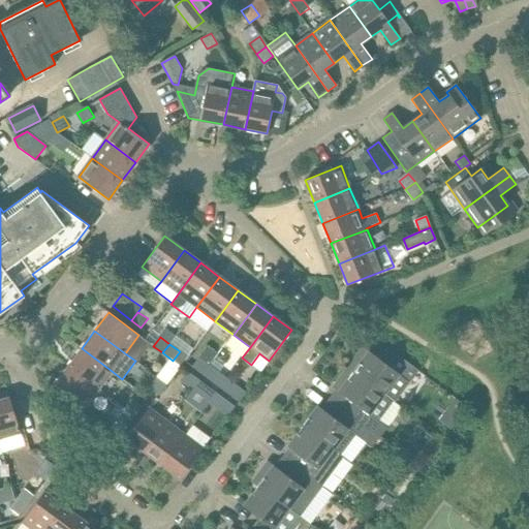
[(68,367),(98,390),(112,371),(82,348),(68,367)]
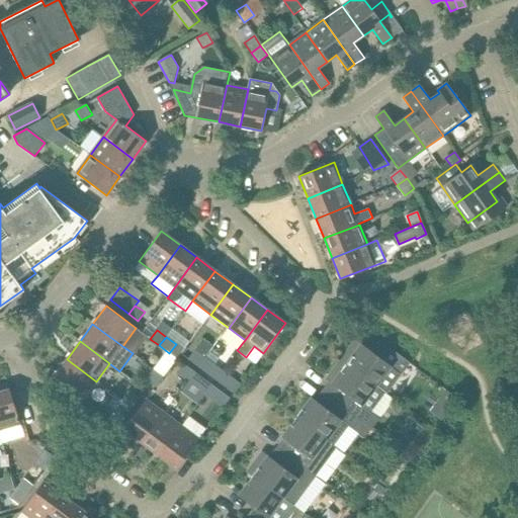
[(378,357),(357,341),(353,342),(340,359),(384,393),(385,392),(376,385),(383,377),(392,383),(399,373),(401,374),(410,363),(386,346),(378,357)]
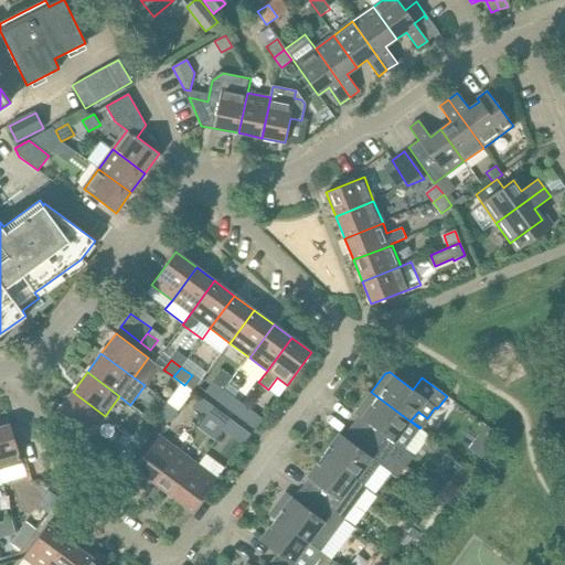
[(217,401),(225,390),(214,382),(206,392),(217,401)]
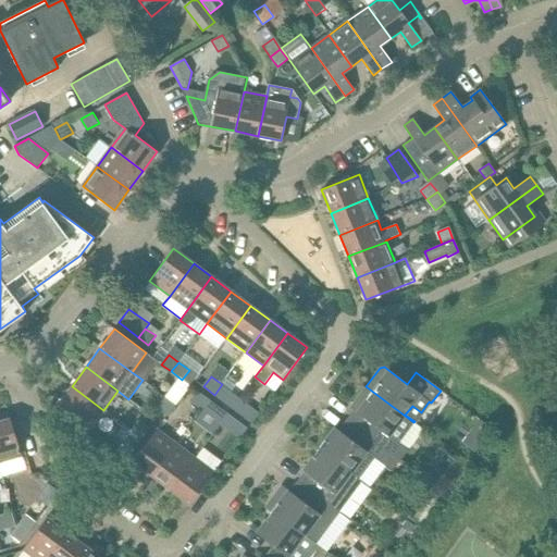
[(232,392),(222,384),(214,395),(224,403),(232,392)]
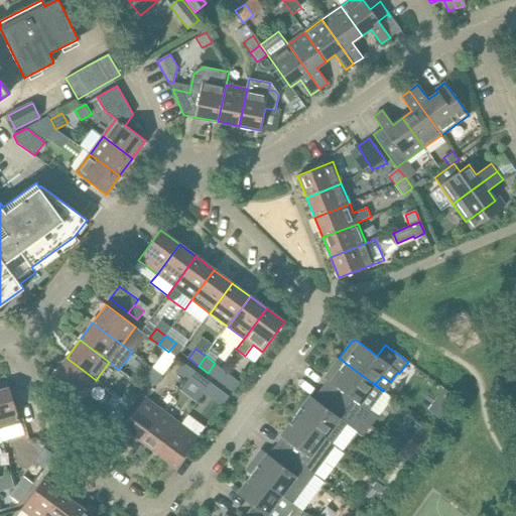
[(52,376),(83,398),(96,380),(67,358),(52,376)]
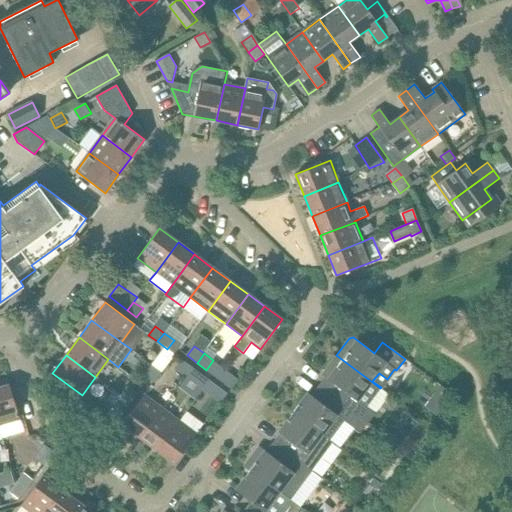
[(159,355),(152,365),(161,372),(168,362),(159,355)]
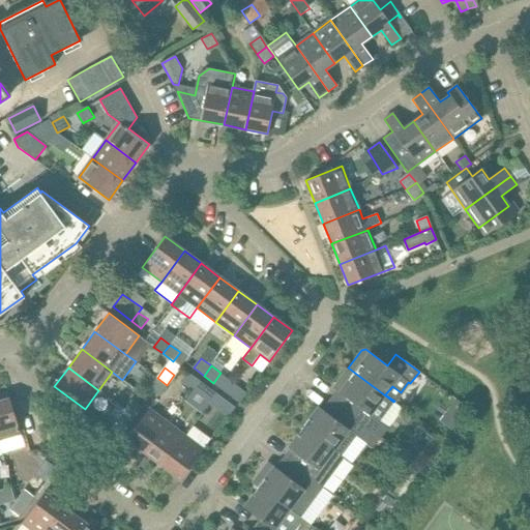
[(370,431),(380,438),(387,429),(379,421),(393,402),(348,367),(334,385),(335,389),(342,394),(334,404),(370,431)]
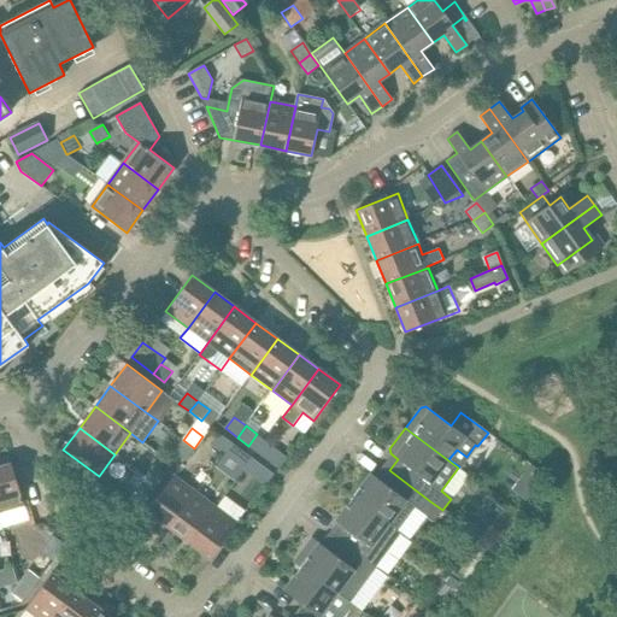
[(211,445),(223,454),(231,444),(219,434),(211,445)]
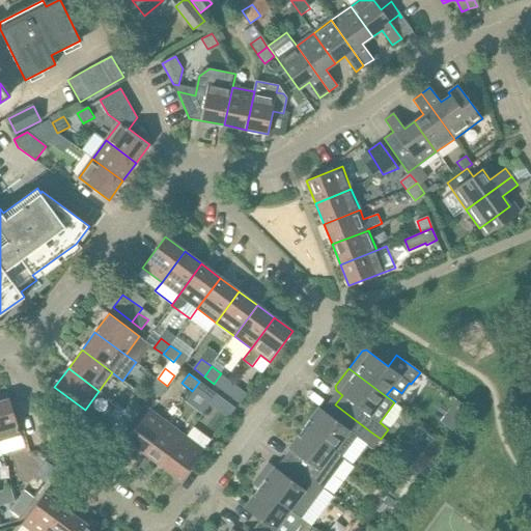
[(149,389),(160,396),(167,386),(158,379),(149,389)]
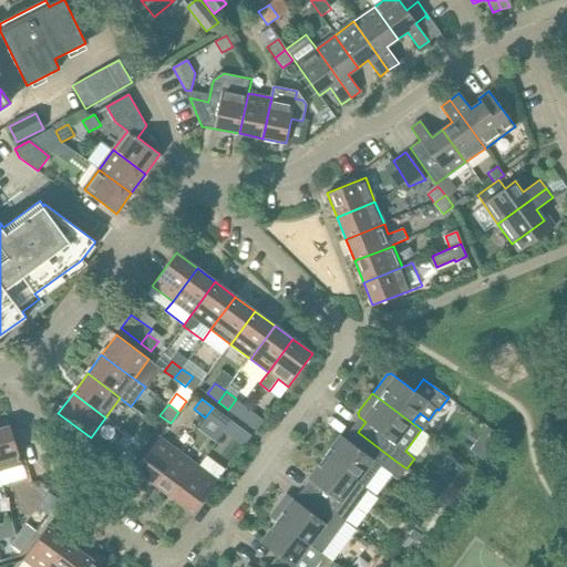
[(213,408),(205,418),(216,425),(223,414),(213,408)]
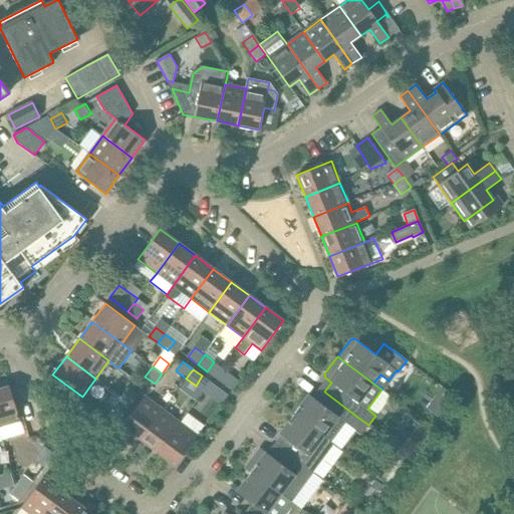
[(232,390),(239,380),(230,373),(223,382),(232,390)]
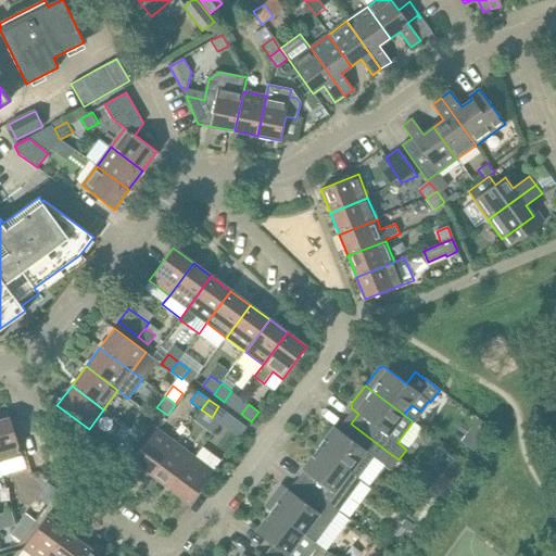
[(0,420),(0,462),(22,456),(10,417),(0,420)]
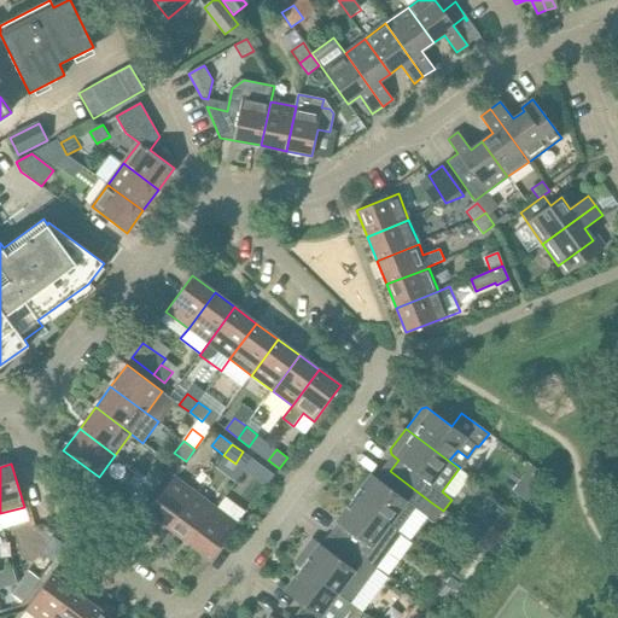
[(531,465),(524,474),(537,485),(544,476),(531,465)]
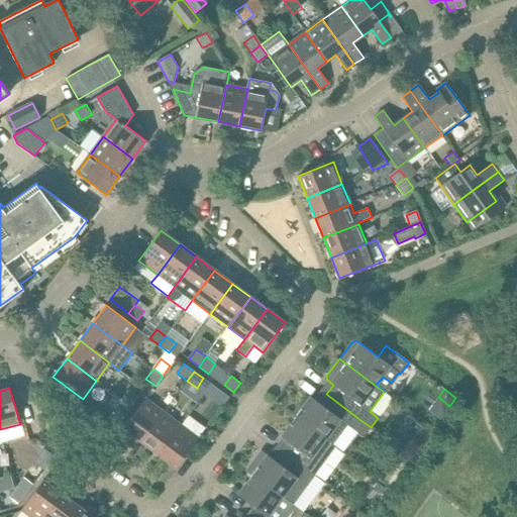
[(129,391),(122,400),(131,407),(138,397),(129,391)]
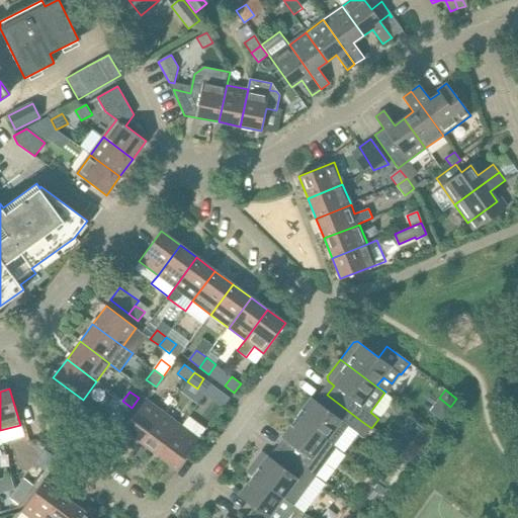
[(222,392),(221,392),(214,401),(224,407),(230,398),(222,392)]
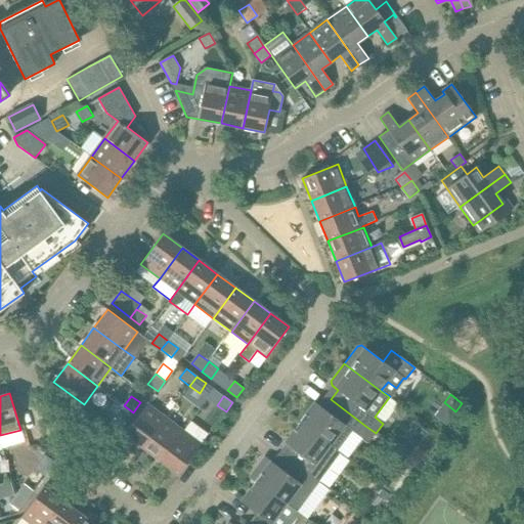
[(331,399),(323,408),(314,402),(300,422),(331,445),(338,450),(352,431),(358,436),(365,426),(331,399)]
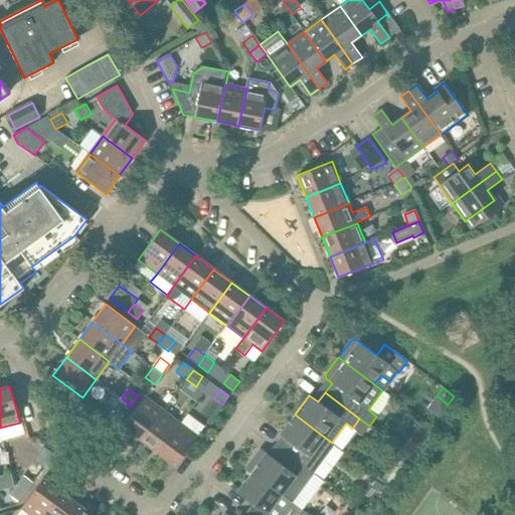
[(140,441),(163,410),(145,397),(122,426),(140,441)]
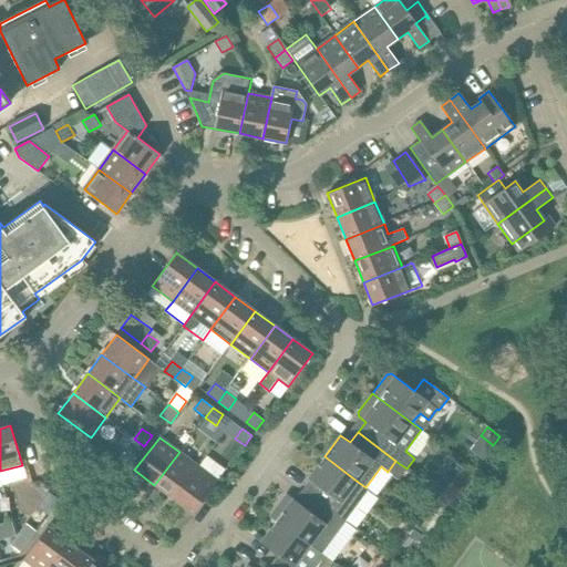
[(126,450),(136,456),(144,446),(134,439),(126,450)]
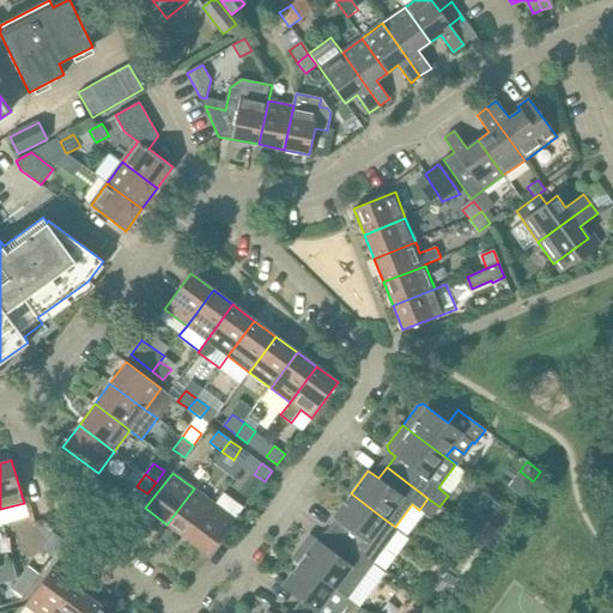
[(194,489),(167,525),(187,540),(214,504),(194,489)]
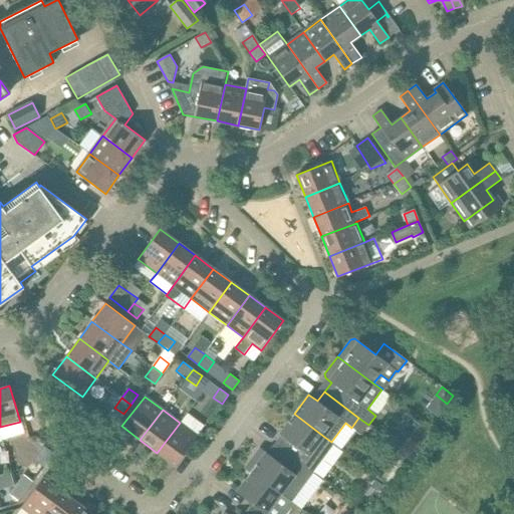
[(324,437),(294,414),(279,434),(297,447),(290,456),(309,471),(317,461),(310,455),(324,437)]
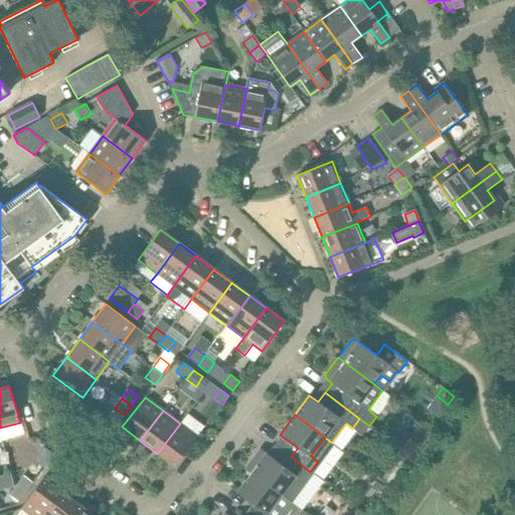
[(157,454),(175,467),(198,437),(180,423),(157,454)]
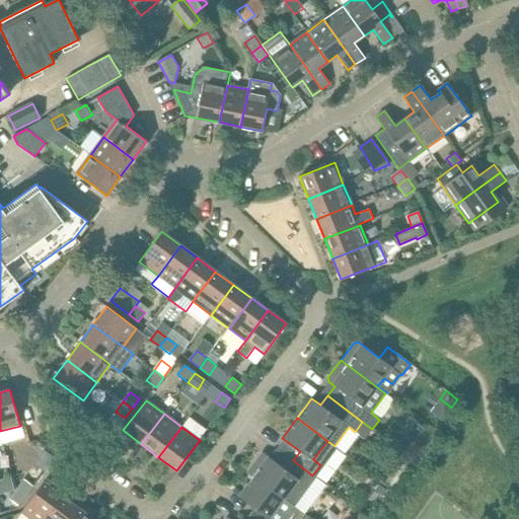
[(268,456),(265,454),(261,455),(247,473),(252,476),(283,499),(297,480),(304,486),(312,475),(293,460),(286,469),(268,456)]
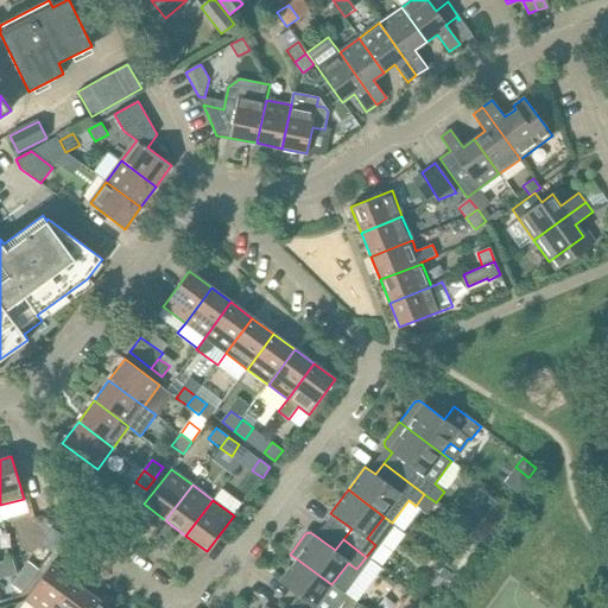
[(303,607),(316,607),(315,607),(331,584),(296,558),(279,582),(308,602),(303,607)]
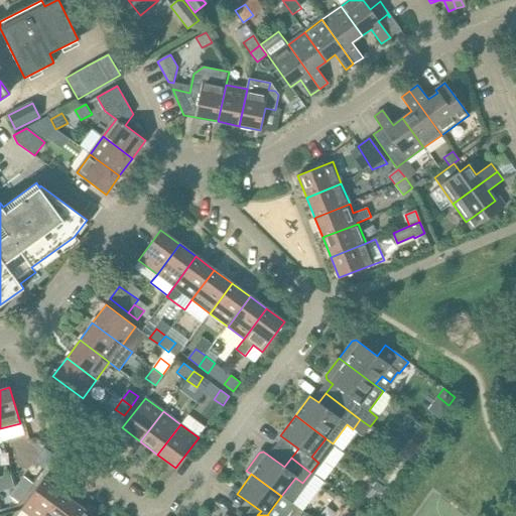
[(13,489),(8,475),(0,477),(0,478),(4,492),(13,489)]
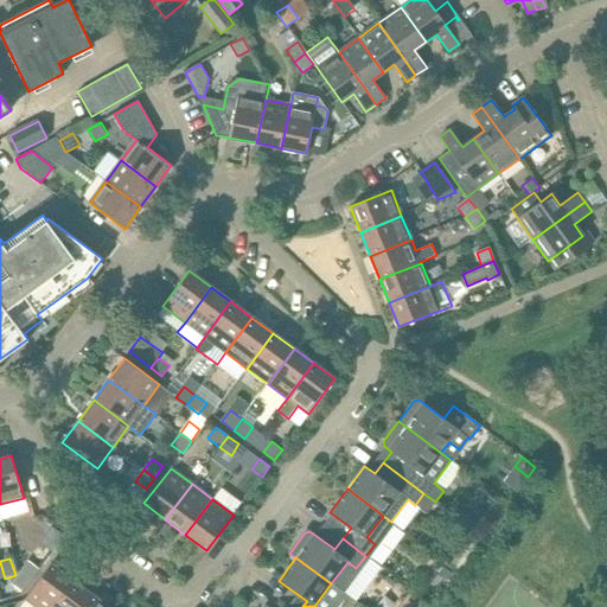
[(27,561),(19,573),(30,580),(38,569),(27,561)]
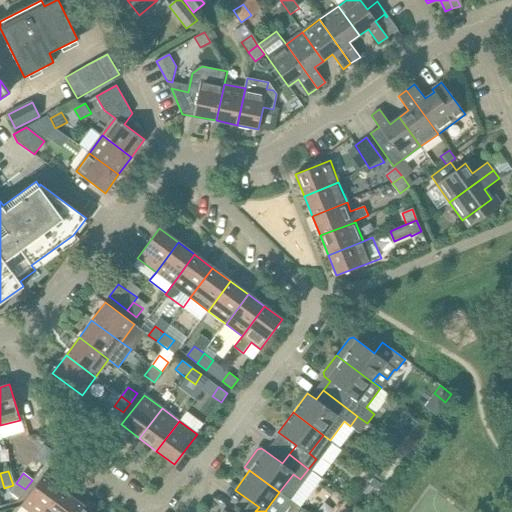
[(43,476),(21,505),(29,511),(43,511),(60,489),(43,476)]
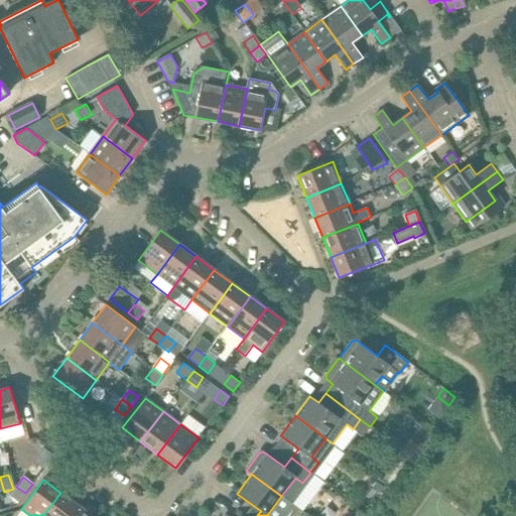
[(25,493),(16,487),(8,496),(18,503),(25,493)]
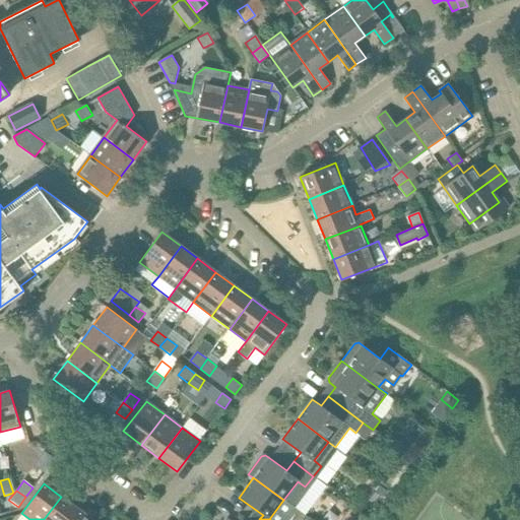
[(61,497),(44,519),(71,519),(79,510),(61,497)]
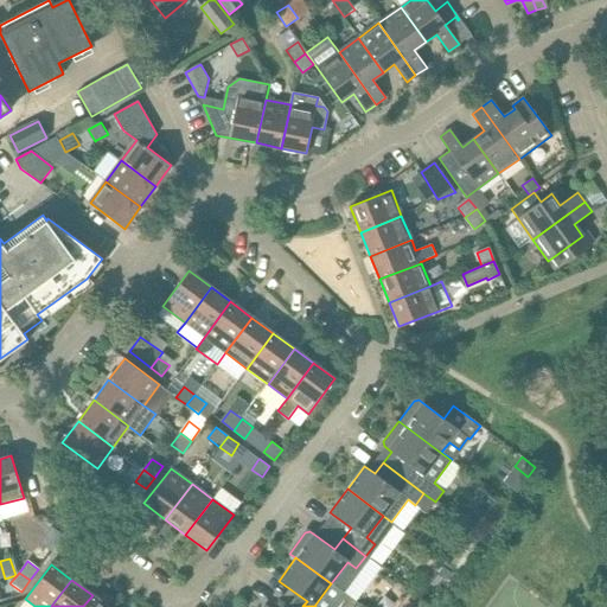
[(108,606),(93,595),(83,606),(108,606)]
